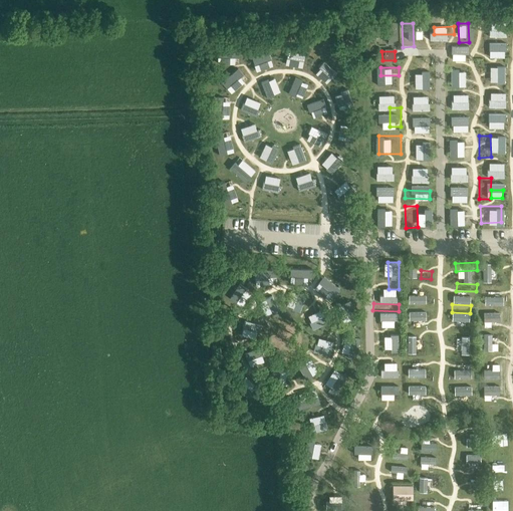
[(433,320),(434,307),(408,306),(408,320),(433,320)]
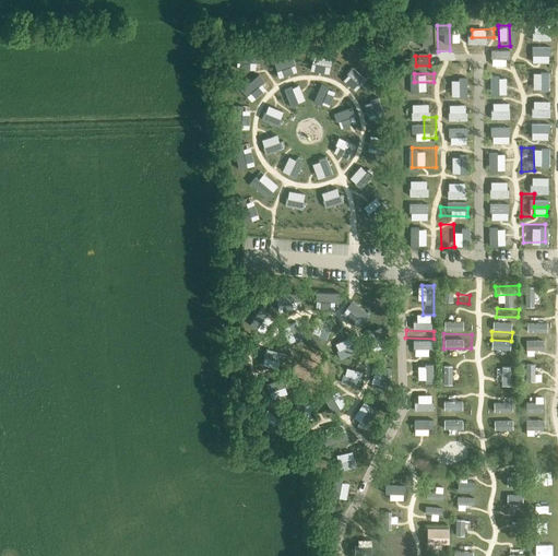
[(549,368),(550,361),(529,359),(529,368),(549,368)]
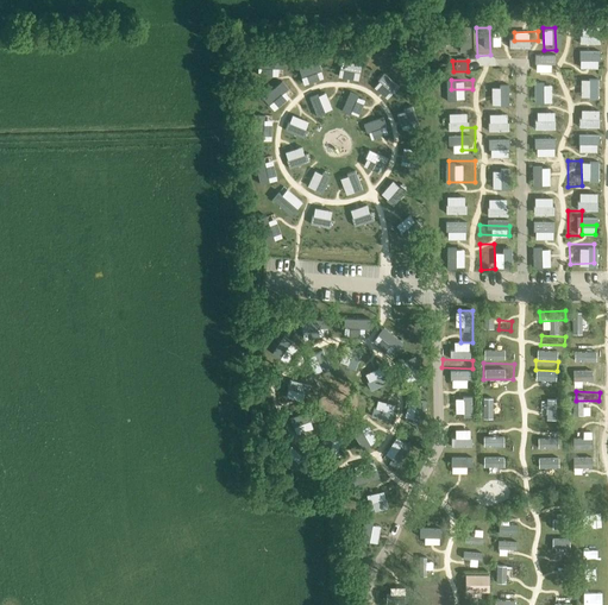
[(487,392),(486,402),(513,403),(513,394),(487,392)]
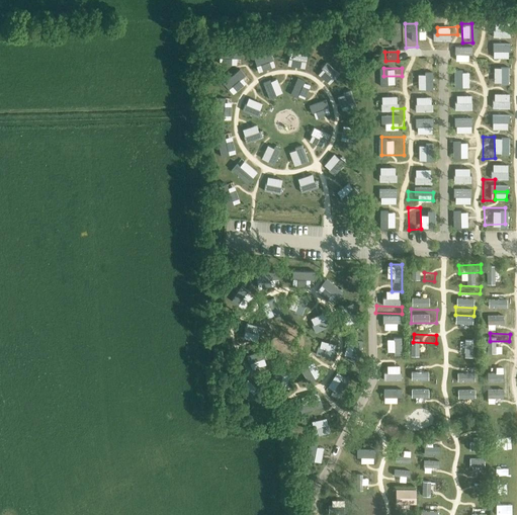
[(478,355),(478,348),(458,348),(458,354),(465,354),(465,360),(472,360),(474,355),(478,355)]
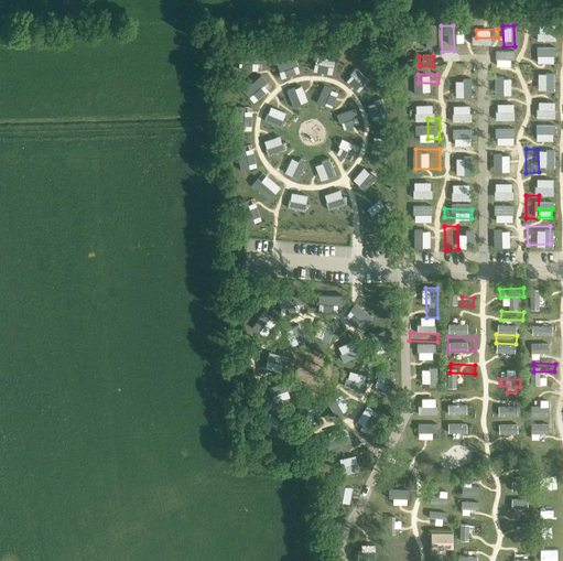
[(440,419),(439,397),(440,397),(440,386),(418,386),(418,408),(431,408),(431,419),(440,419)]
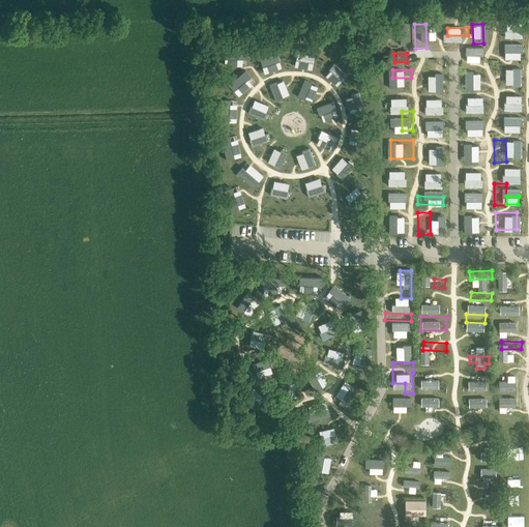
[(469,394),(488,396),(488,377),(478,377),(477,389),(470,389),(469,394)]
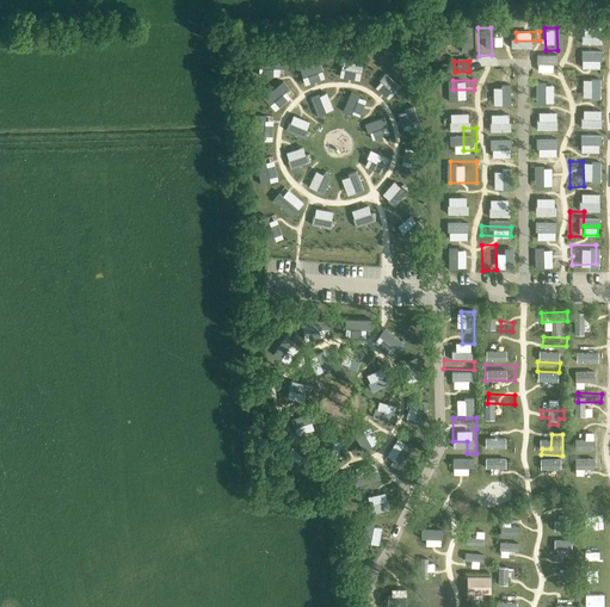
[(510,453),(482,453),(481,464),(509,465),(510,453)]
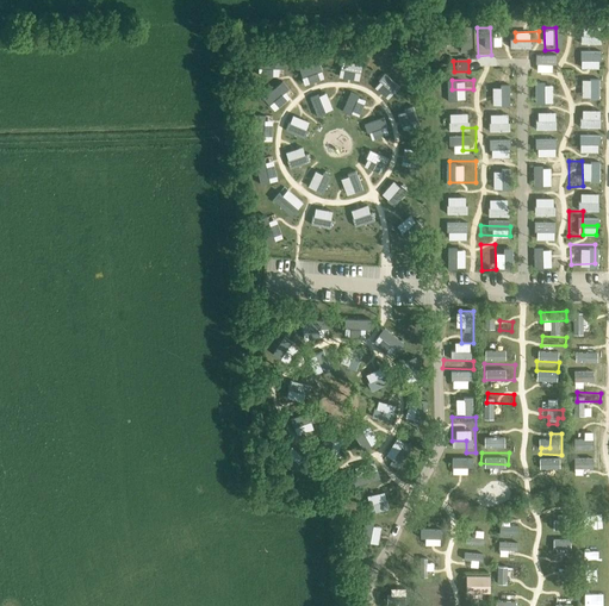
[(477,480),(476,460),(453,461),(454,481),(477,480)]
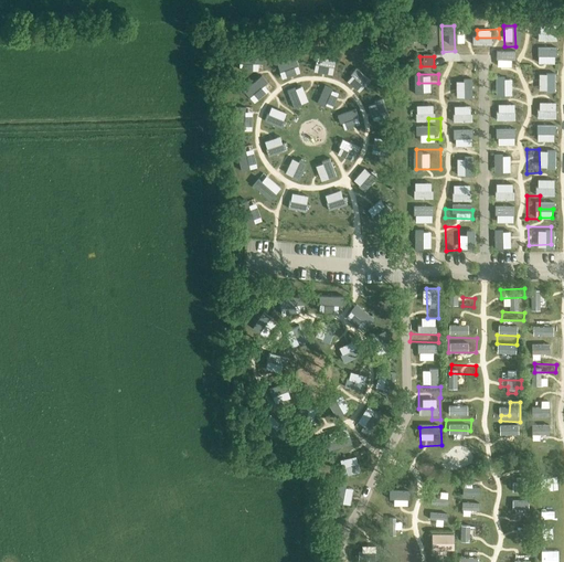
[(512,441),(521,441),(521,426),(500,426),(500,441),(497,441),(498,451),(512,451),(512,441)]
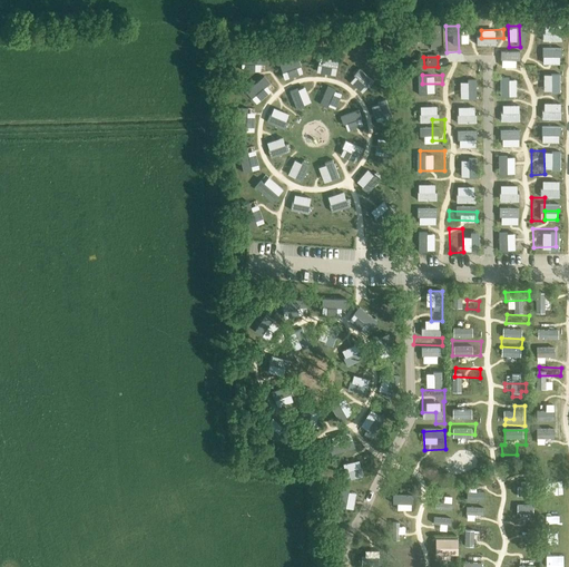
[(423,476),(434,476),(434,467),(443,467),(443,455),(422,455),(423,476)]
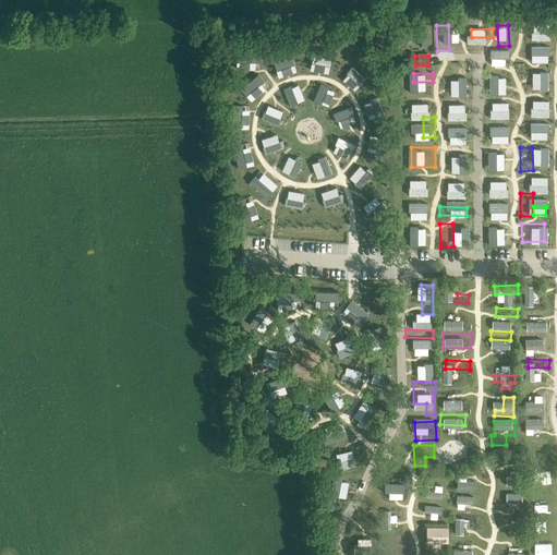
[(494,473),(497,513),(528,510),(525,482),(512,482),(511,472),(494,473)]
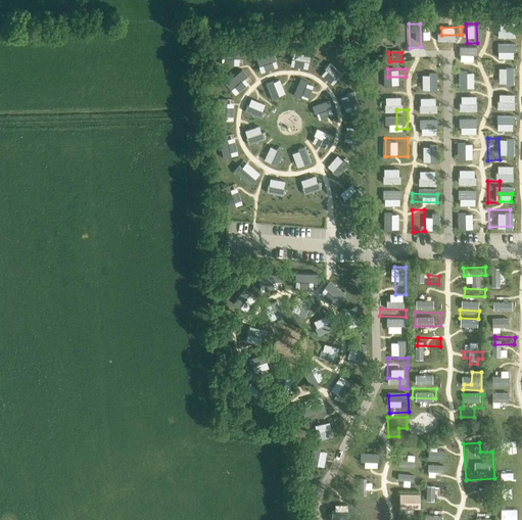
[(427,465),(451,466),(451,458),(427,457),(427,465)]
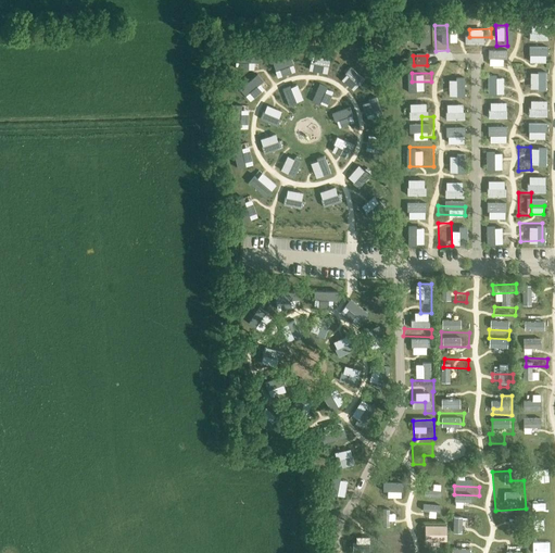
[(530,492),(530,506),(543,507),(543,492),(530,492)]
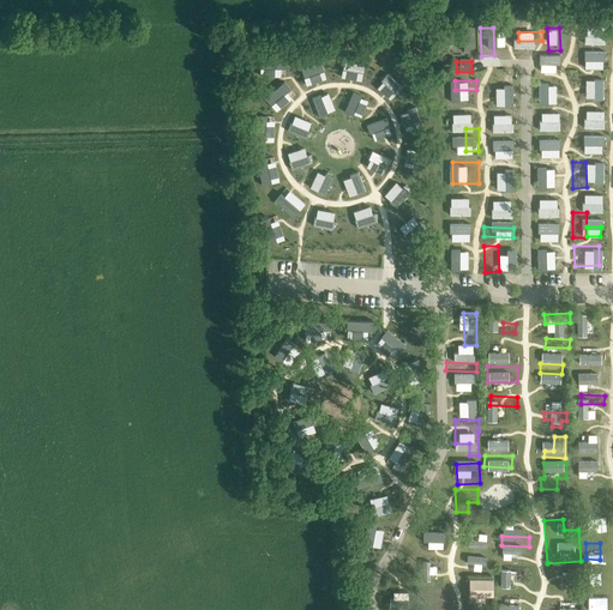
[(496,577),(496,556),(466,556),(466,566),(479,567),(479,577),(496,577)]
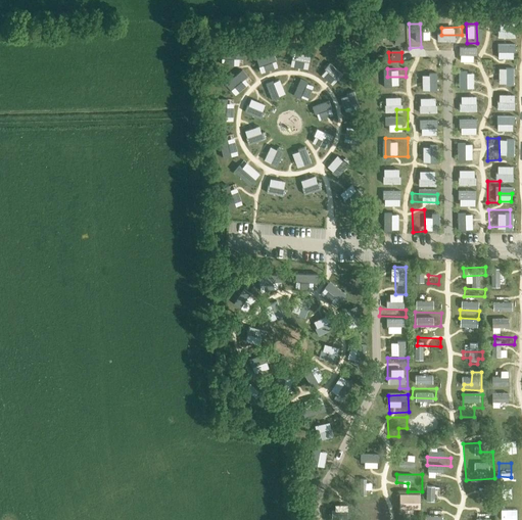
[(383,486),(364,486),(365,514),(384,514),(383,486)]
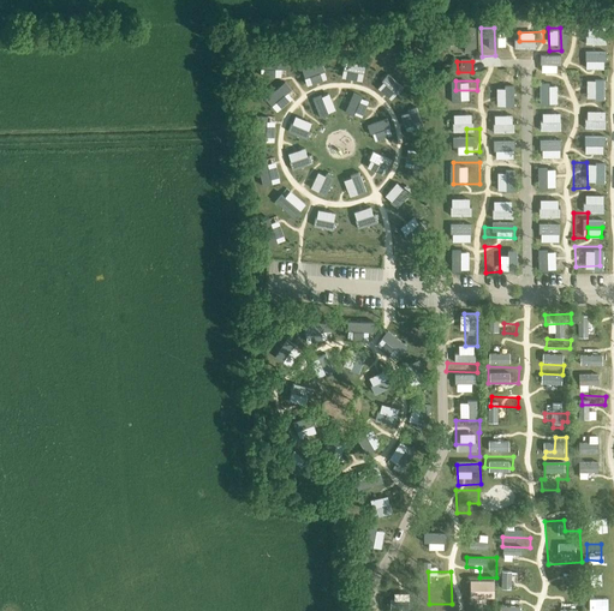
[(472,601),(496,600),(495,582),(471,582),(472,601)]
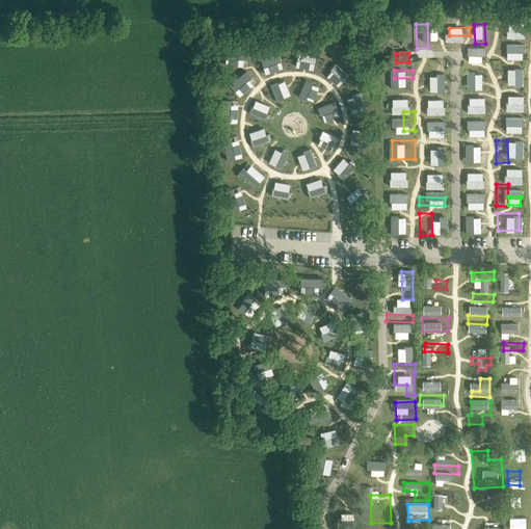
[(349,509),(344,507),(341,516),(345,518),(349,509)]
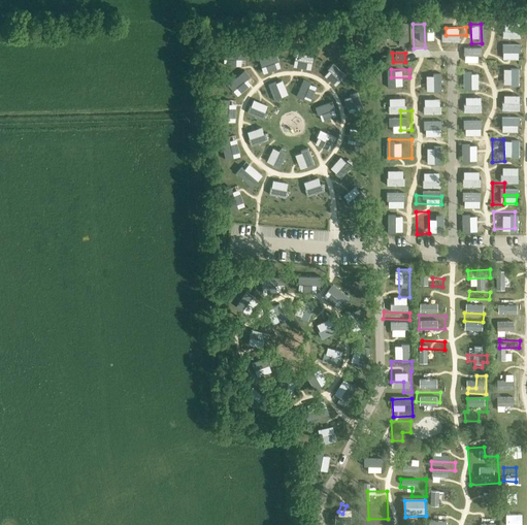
[(491,512),(492,504),(470,503),(469,512),(491,512)]
